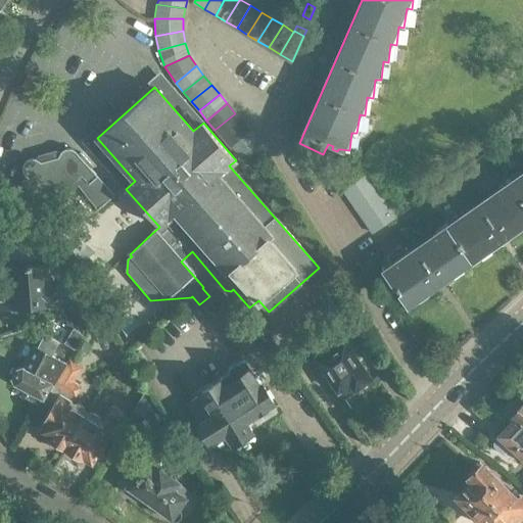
[(223,139),(243,123),(235,113),(215,130),(223,139)]
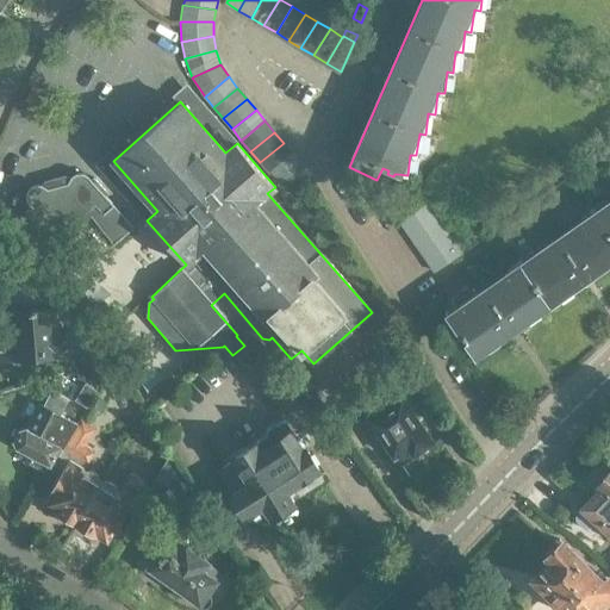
[(268,174),(292,154),(284,143),(260,162),(268,174)]
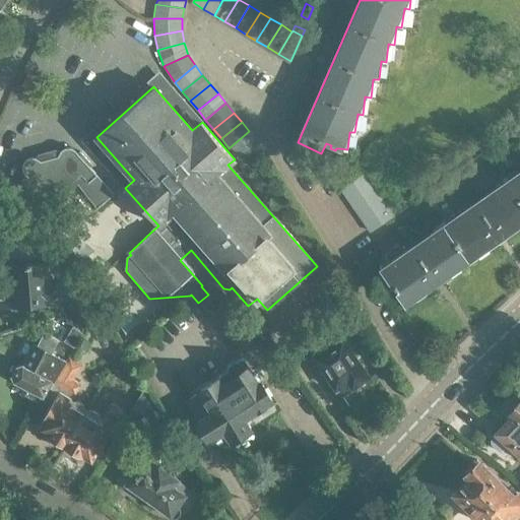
[(249,131),(229,148),(237,157),(257,141),(249,131)]
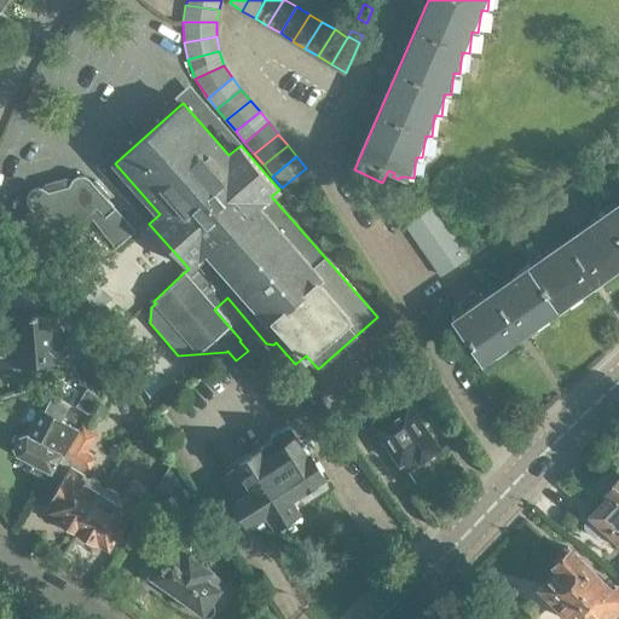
[(93,219),(115,247),(134,231),(106,198),(109,197),(96,181),(92,184),(90,180),(84,177),(77,177),(73,181),(69,178),(45,185),(42,189),(35,187),(32,190),(28,196),(28,202),(29,208),(32,209),(24,221),(21,220),(12,236),(35,249),(46,231),(57,237),(70,246),(79,231),(84,226),(93,219)]
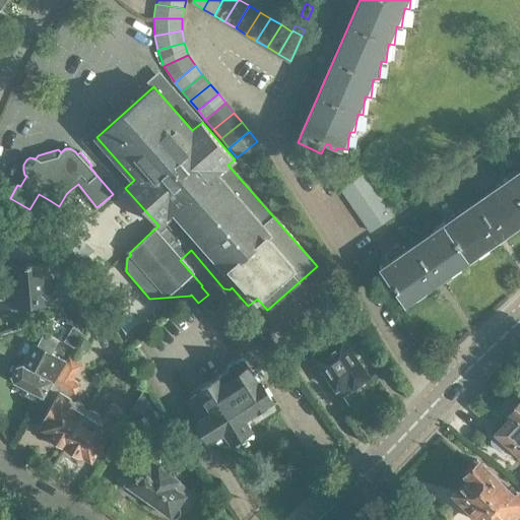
[(519,172),(508,181),(519,197),(519,172)]
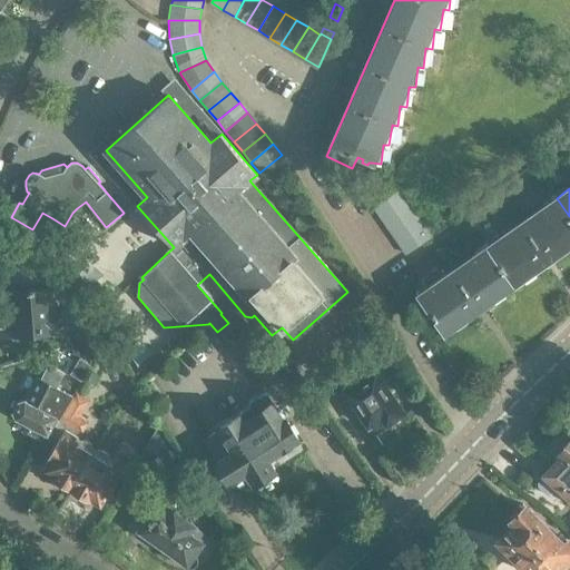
[(383,219),(408,203),(400,193),(375,208),(383,219)]
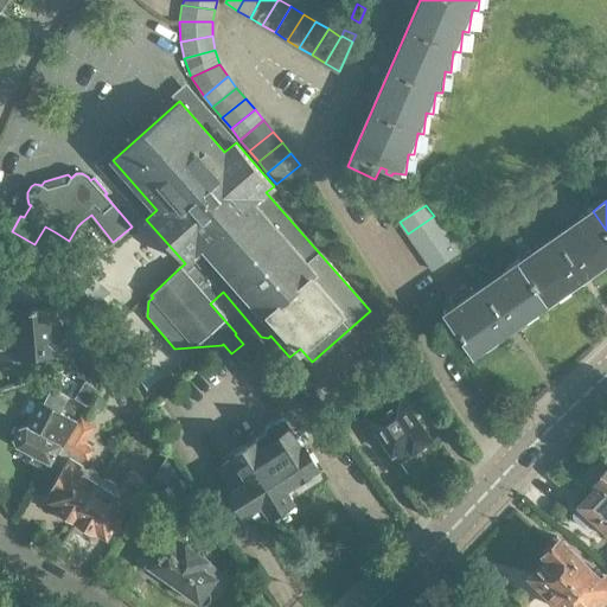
[(548,305),(606,262),(606,230),(593,211),(519,262),(548,305)]
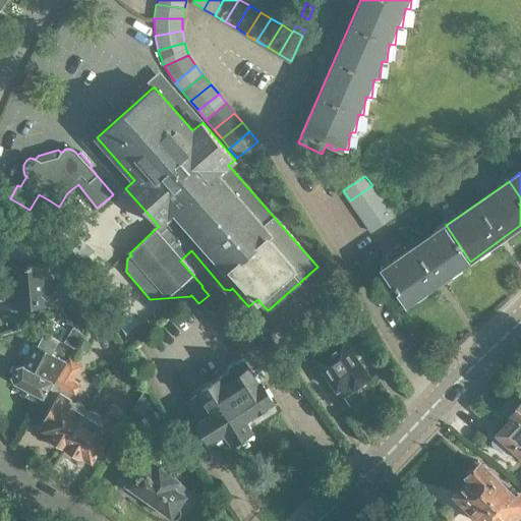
[(357,212),(380,196),(372,185),(350,200),(357,212)]
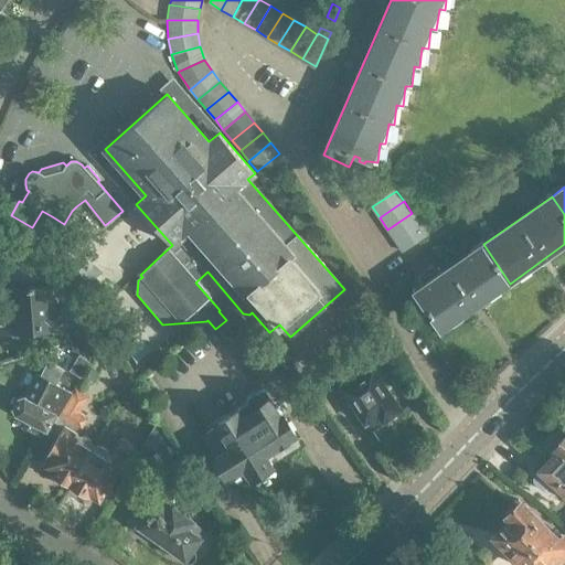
[(394,241),(419,224),(412,213),(387,230),(394,241)]
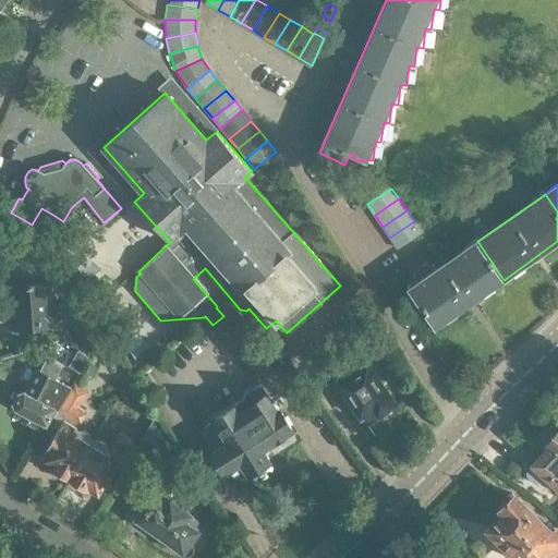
[(414,221),(389,238),(398,250),(422,233),(414,221)]
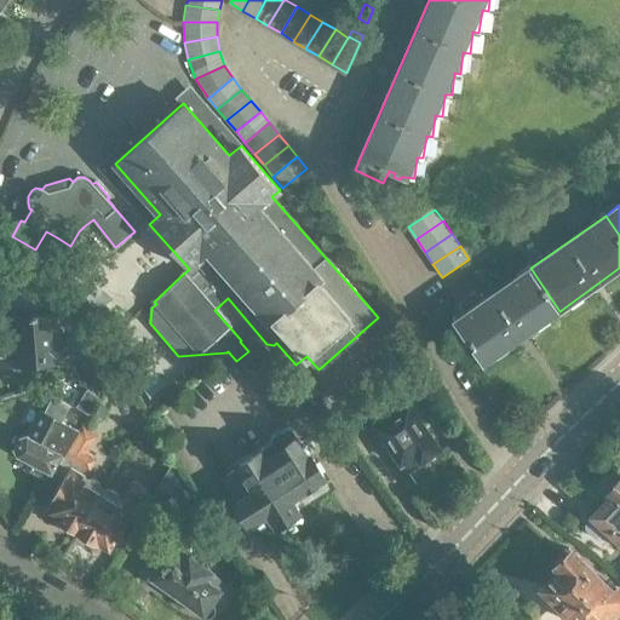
[(486,363),(560,311),(530,268),(455,321),(486,363)]
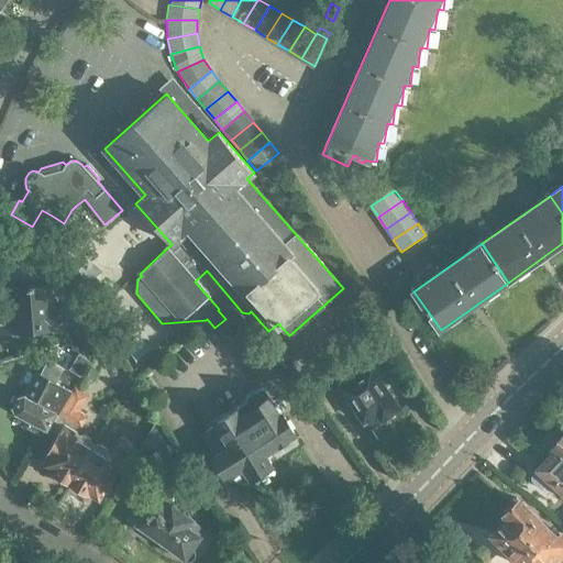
[(14,331),(65,329),(63,308),(52,308),(50,285),(12,287),(14,331)]
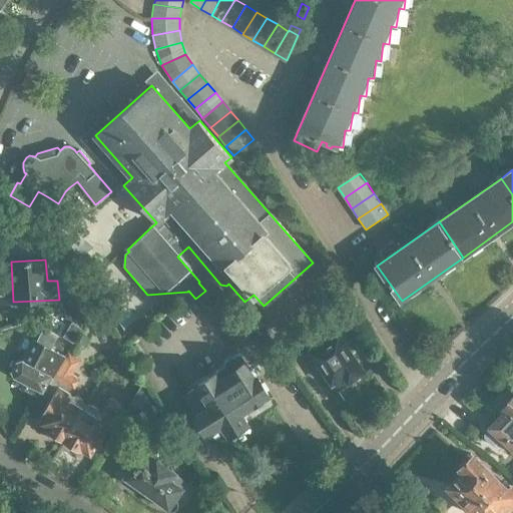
[(79,324),(92,318),(83,299),(71,304),(79,324)]
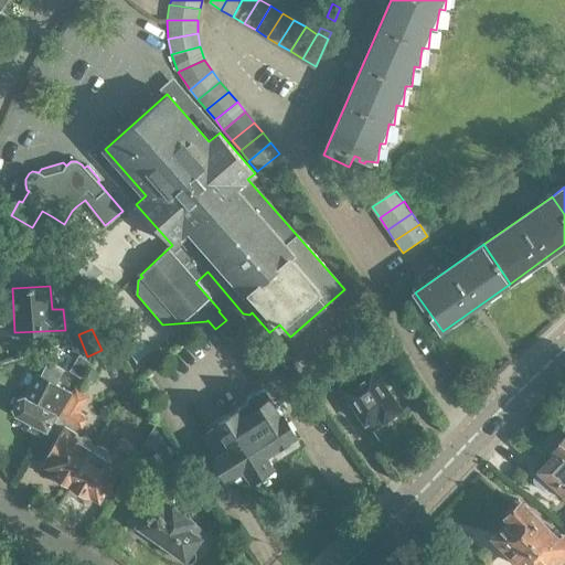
[(363,348),(348,358),(355,369),(339,381),(370,428),(400,408),(383,384),(386,383),(377,371),(384,359),(363,348)]
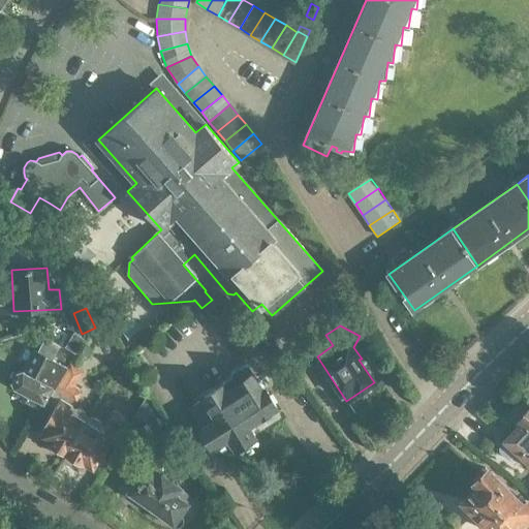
[(75,353),(85,339),(73,333),(64,347),(75,353)]
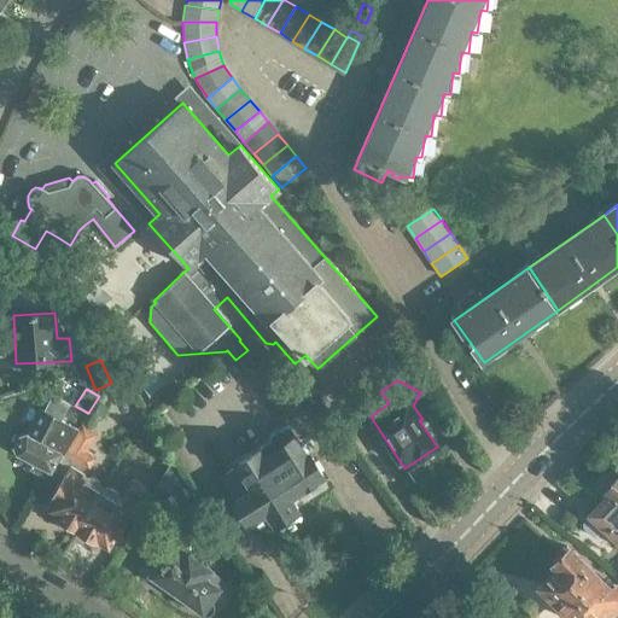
[(64,454),(79,430),(60,420),(66,409),(50,400),(44,412),(41,410),(29,435),(27,433),(21,435),(15,447),(17,454),(34,462),(30,470),(44,477),(48,470),(52,471),(62,453),(64,454)]
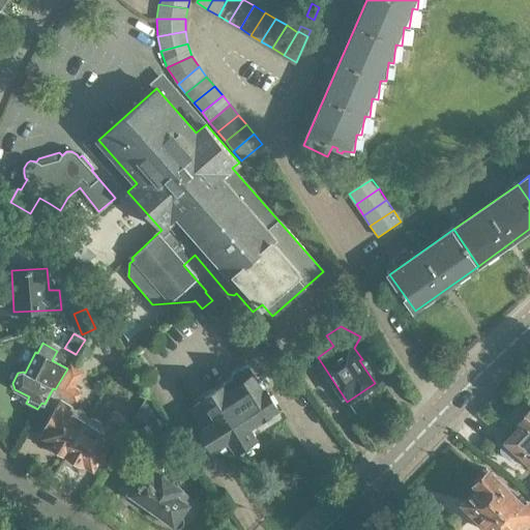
[(61,402),(39,439),(52,446),(53,451),(63,458),(87,418),(72,409),(83,392),(75,388),(84,372),(70,363),(67,369),(51,396),(61,402)]
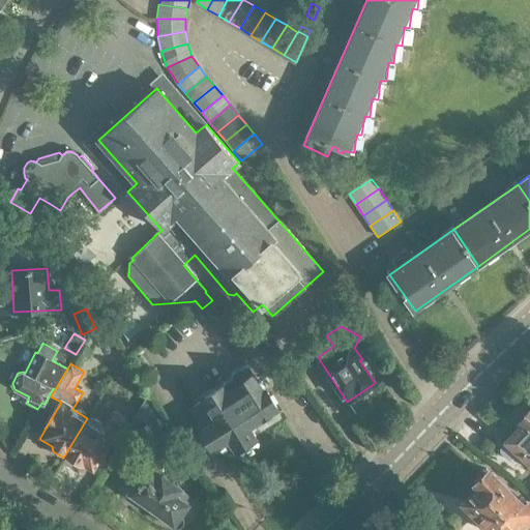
[(277,409),(257,377),(252,376),(237,385),(237,389),(230,394),(223,382),(201,396),(210,412),(197,421),(214,448),(229,440),(235,448),(238,446),(240,450),(247,451),(254,447),(255,442),(252,439),(256,436),(249,427),(277,409)]
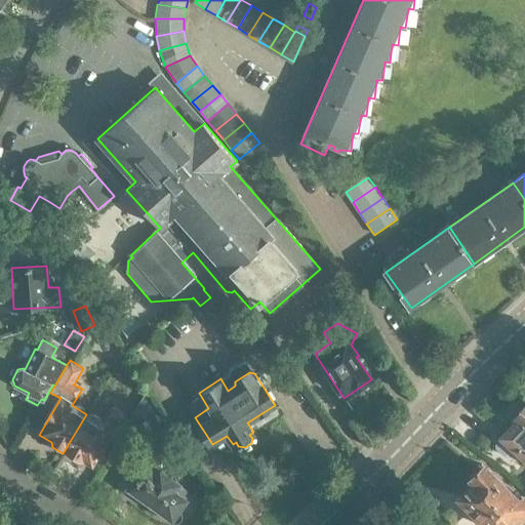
[(169,425),(147,390),(129,418),(145,441),(169,425)]
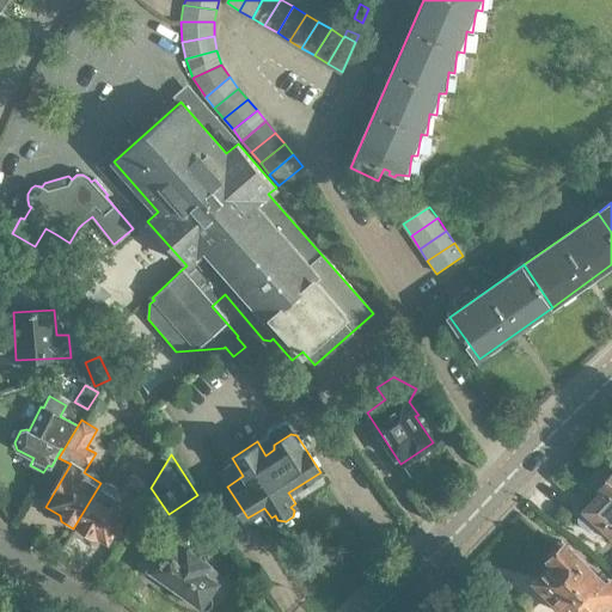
[(611,472),(599,487),(603,489),(585,509),(586,510),(579,518),(579,521),(589,532),(593,532),(600,524),(611,534),(611,472)]
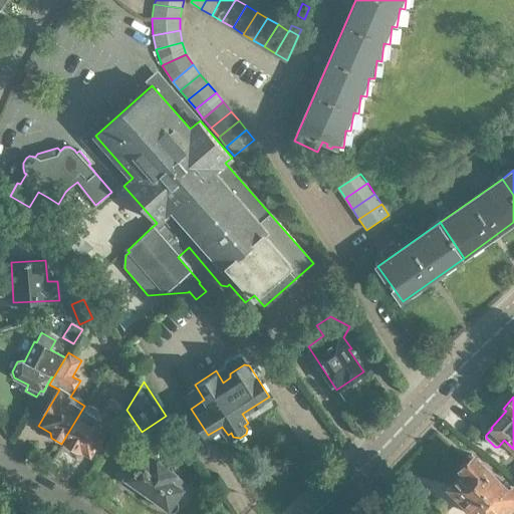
[(84,406),(61,444),(72,451),(77,450),(89,457),(120,406),(109,399),(100,415),(84,406)]
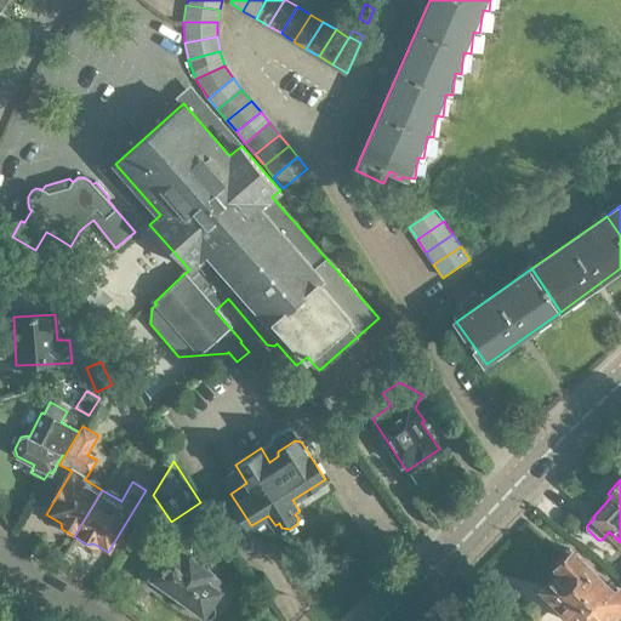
[(158,587),(200,616),(203,617),(204,619),(206,619),(208,619),(209,619),(210,619),(212,617),(214,615),(214,614),(215,613),(215,611),(215,609),(214,608),(214,607),(212,605),(209,603),(218,591),(211,586),(216,577),(188,558),(183,565),(158,548),(143,570),(158,580),(158,587)]
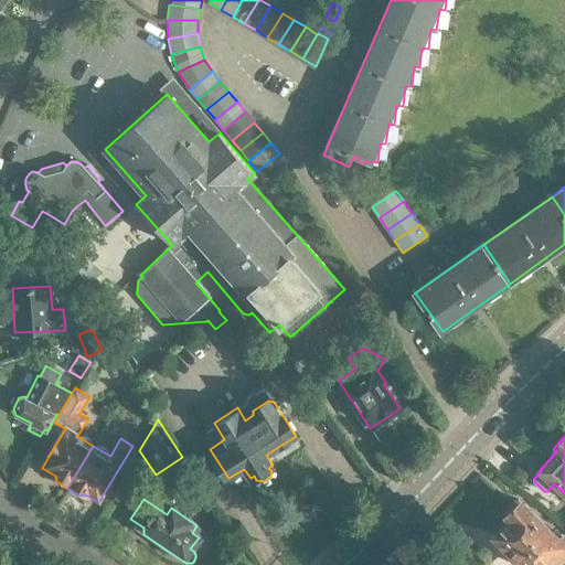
[(564,564),(564,537),(561,534),(556,539),(524,507),(496,534),(525,564),(564,564)]
